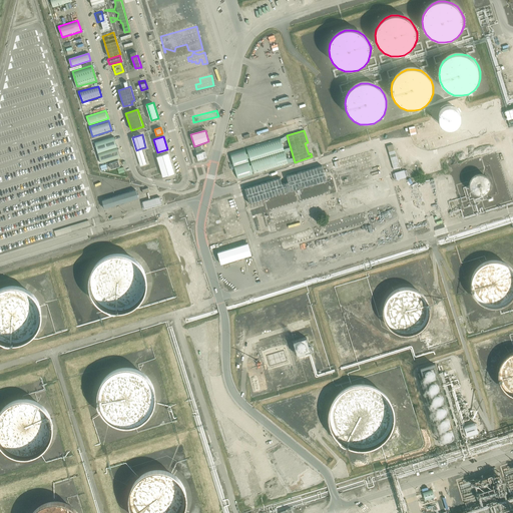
[(114,137),(94,143),(98,153),(117,148),(114,137)]
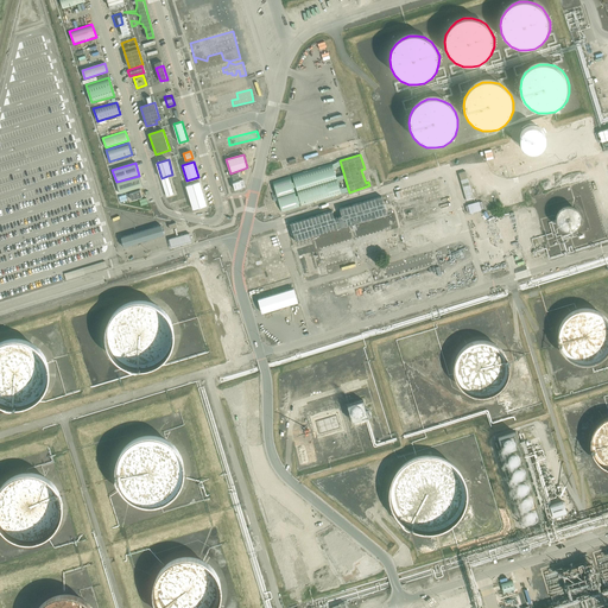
[(333,164),(292,176),(297,191),(337,178),(333,164)]
